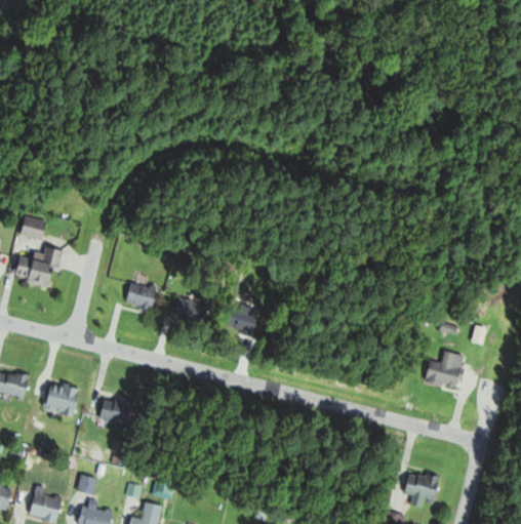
[(33,259),(21,255),(14,278),(51,288),(63,251),(46,246),(43,253),(35,251),(33,259)]
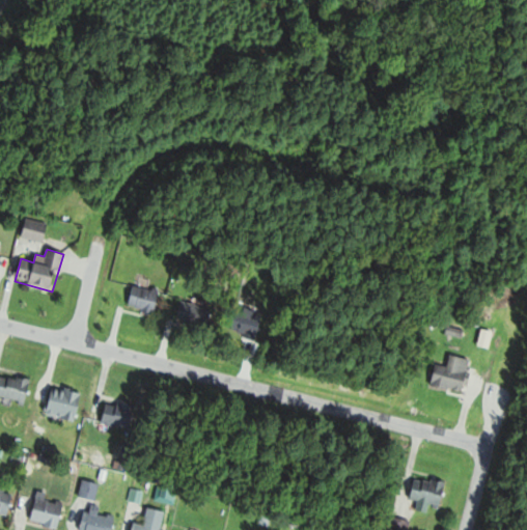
[(125,306),(151,314),(159,291),(131,284),(125,306)]
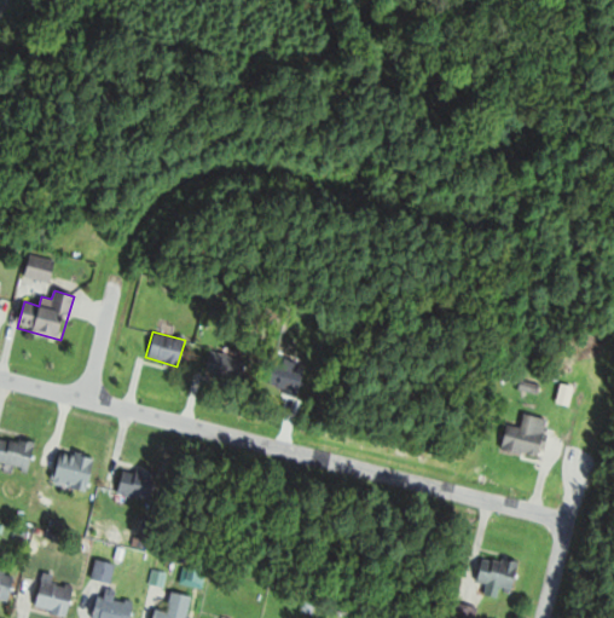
[(202,370),(236,383),(244,362),(210,350),(202,370)]
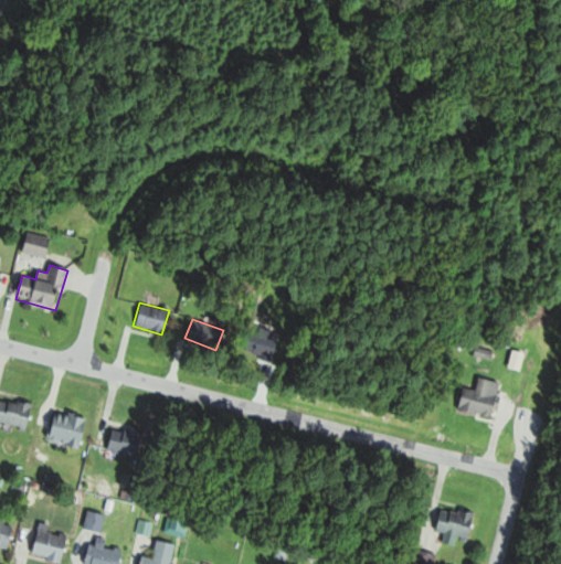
[(473,353),(488,360),(490,354),(476,347),(473,353)]
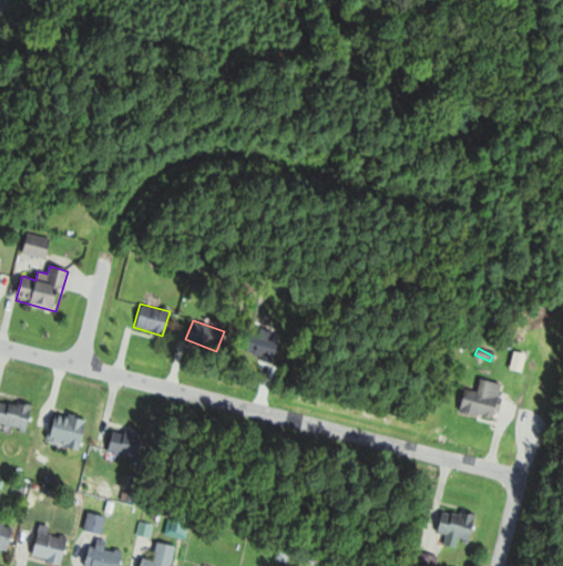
[(478,392),(464,389),(459,411),(495,420),(501,398),(489,395),(492,382),(480,379),(478,392)]
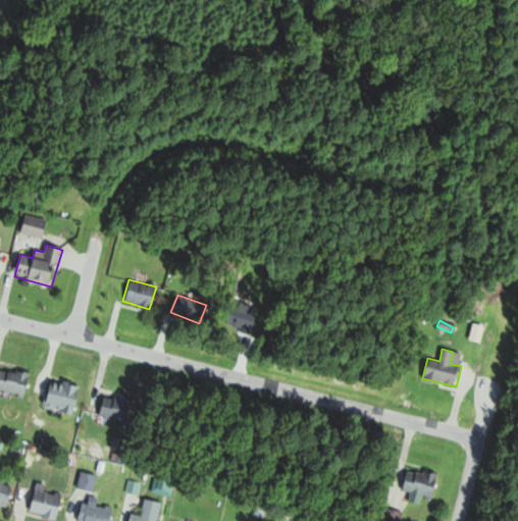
[(0,392),(24,397),(29,374),(0,369),(0,392)]
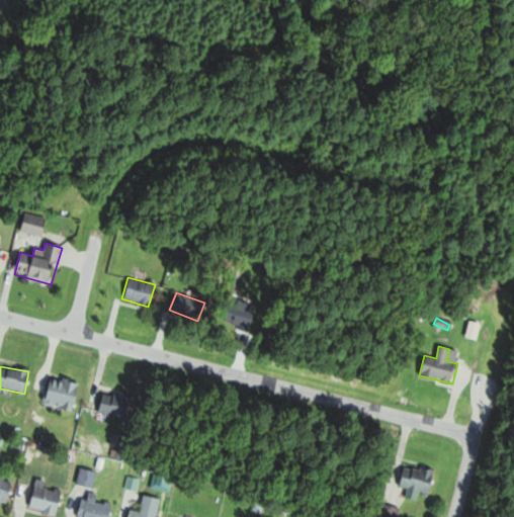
[(78,381),(49,377),(45,406),(75,410),(78,381)]
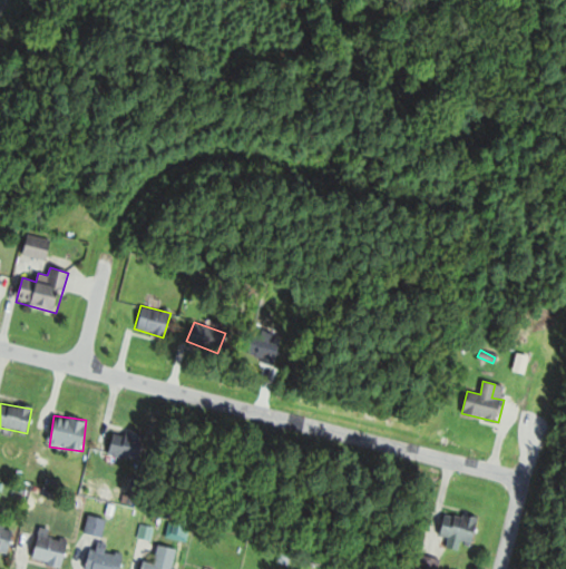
[(115,430),(108,453),(137,462),(144,439),(115,430)]
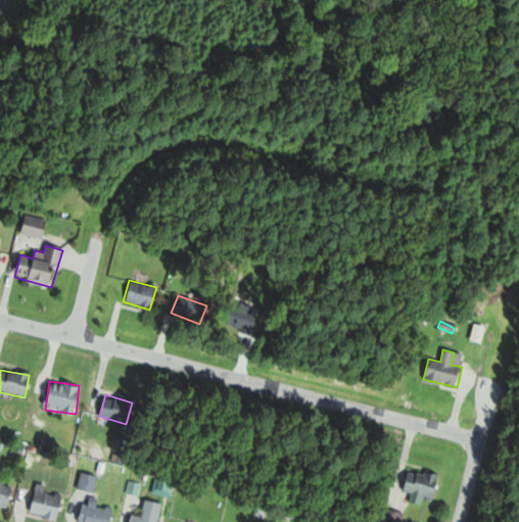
[(438,479),(409,468),(402,489),(431,501),(438,479)]
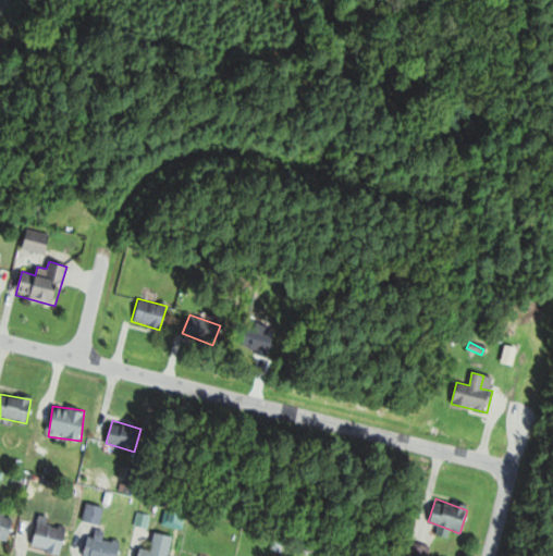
[(82,521),(98,524),(102,508),(85,504),(82,521)]
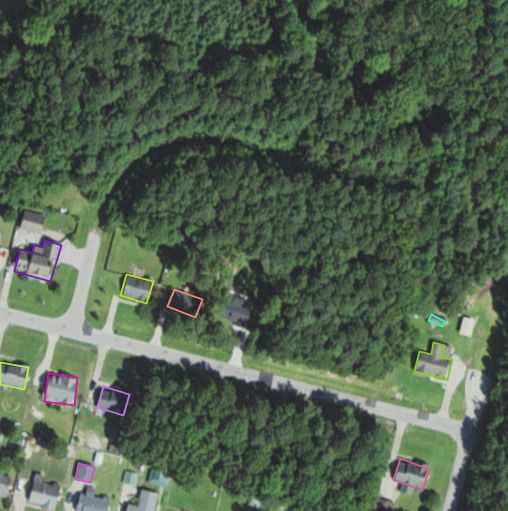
[(12,476),(0,473),(0,496),(6,498),(12,476)]
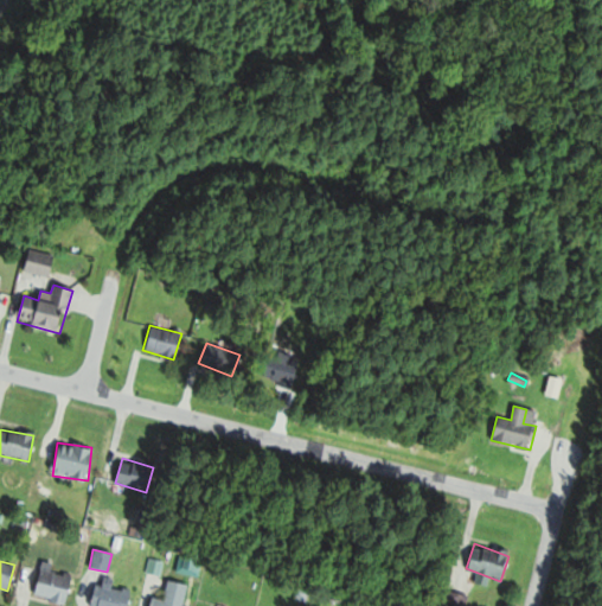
[(51,563),(38,562),(37,600),(68,603),(70,575),(51,575),(51,563)]
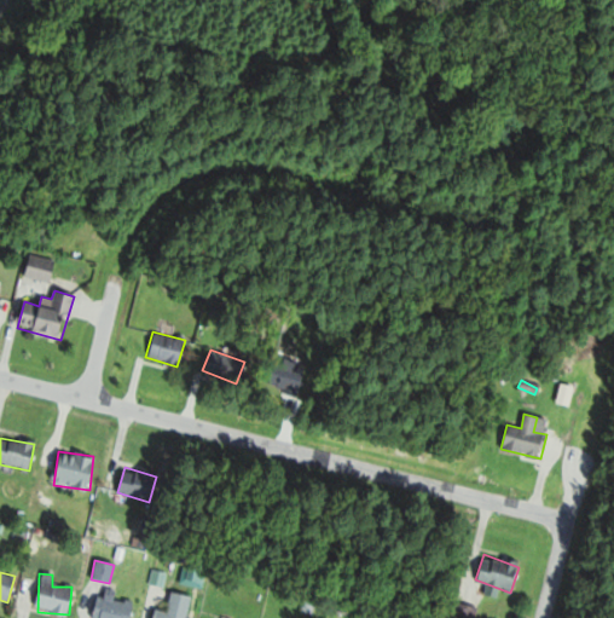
[(116,594),(102,590),(93,617),(129,617),(134,604),(115,599),(116,594)]
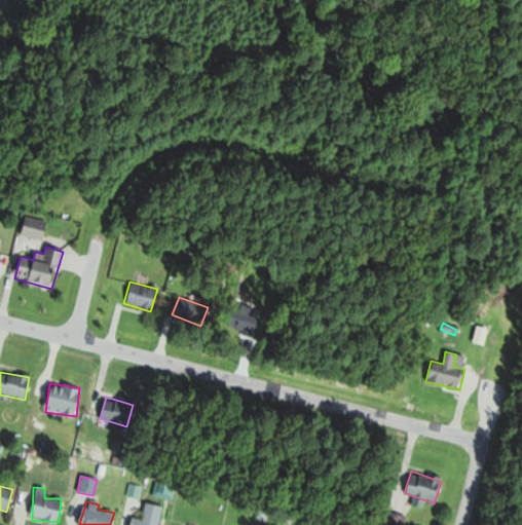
[(160,524),(164,508),(145,503),(142,521),(132,519),(129,524),(160,524)]
